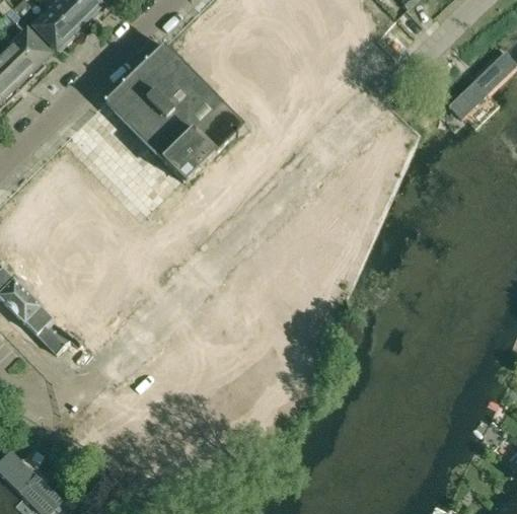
[(20,0),(14,7),(13,8),(21,16),(30,8),(22,0),(20,0)]
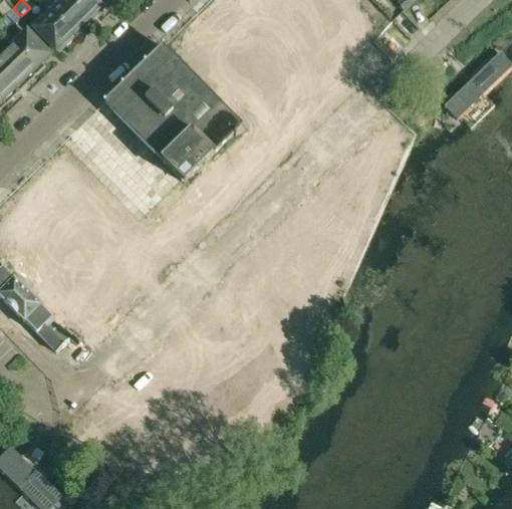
[(57,0),(48,9),(70,32),(86,16),(71,0),(57,0)]
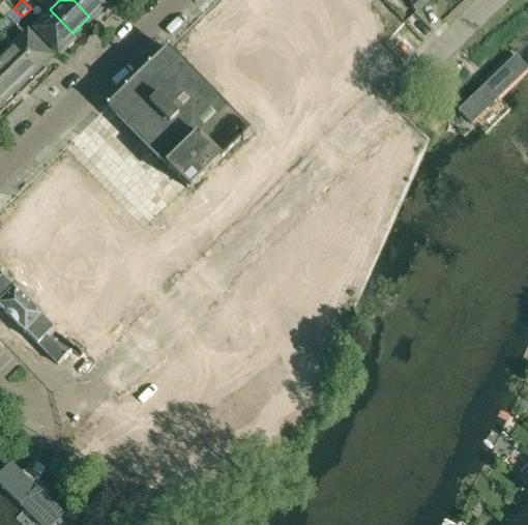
[(74,0),(89,17),(107,0),(74,0)]
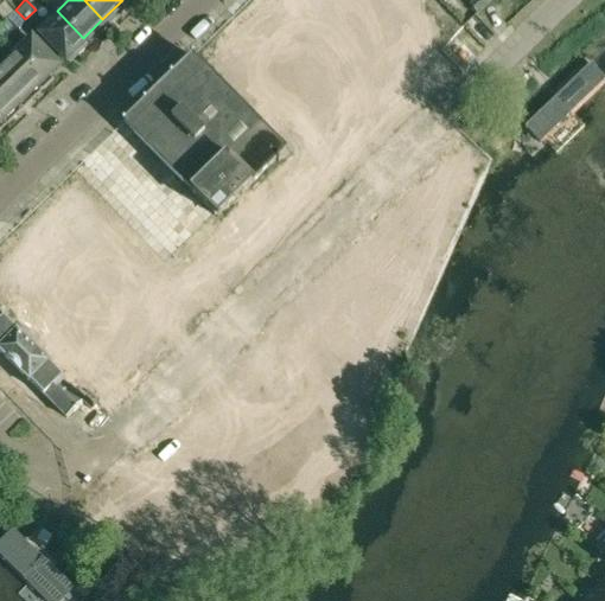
[(5,14),(16,25),(23,19),(12,7),(5,14)]
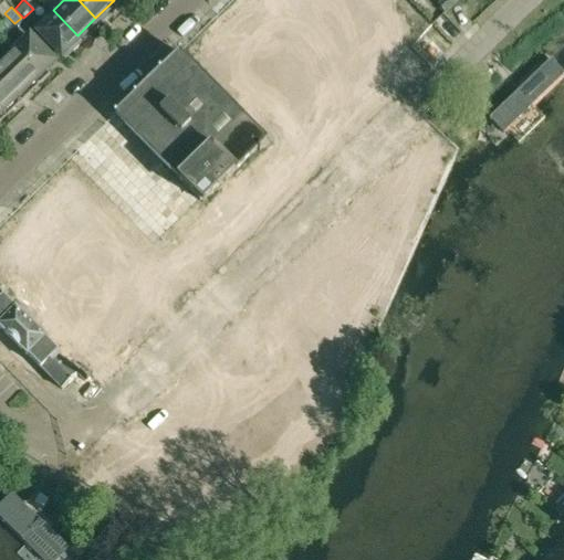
[(34,28),(59,53),(77,35),(53,10),(34,28)]
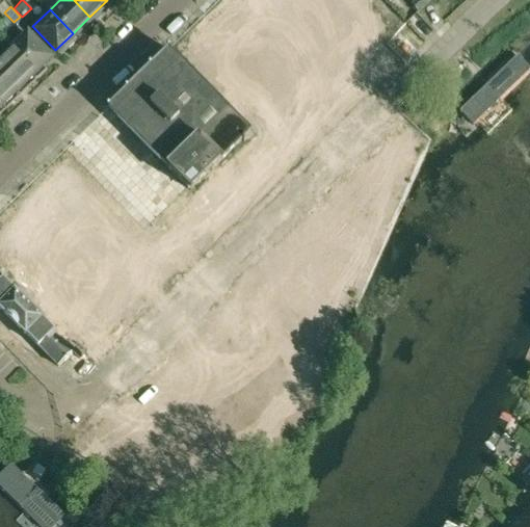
[(181,27),(104,103),(187,187),(264,112),(240,87),(195,42),(183,30),(181,27)]
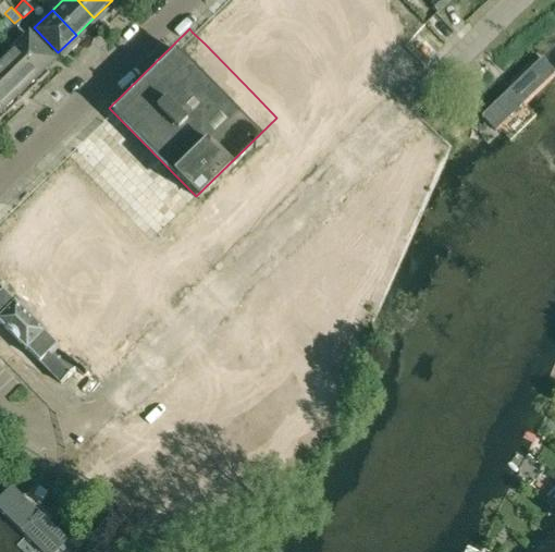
[(42,64),(51,57),(26,32),(0,57),(0,114),(47,70),(42,64)]
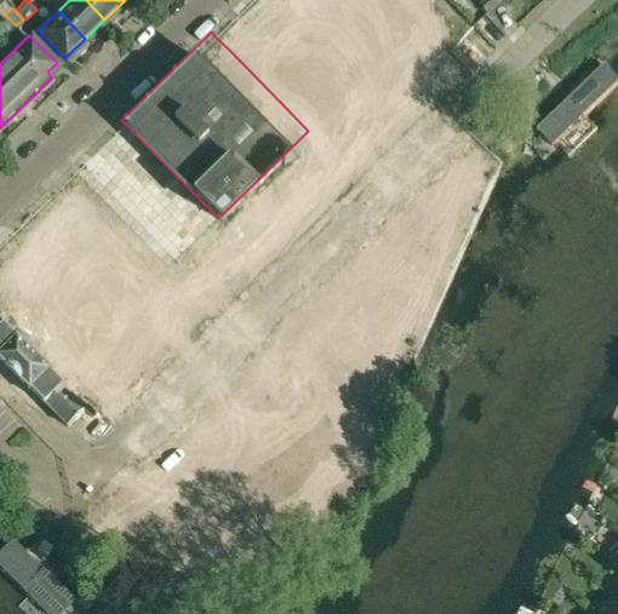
[(617,68),(594,42),(534,108),(524,122),(564,166),(606,126),(590,109),(617,81),(617,68)]
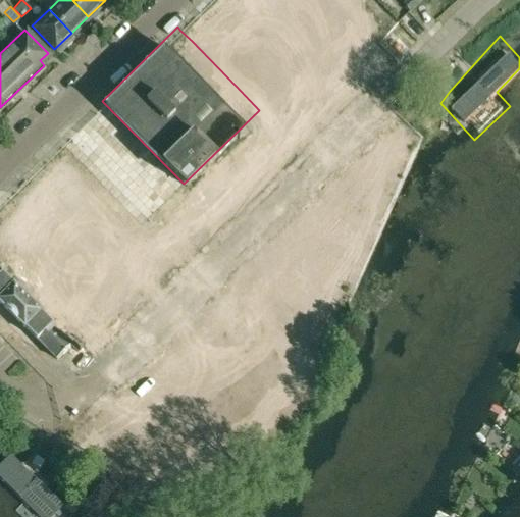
[(343,149),(331,170),(352,181),(362,158),(343,149)]
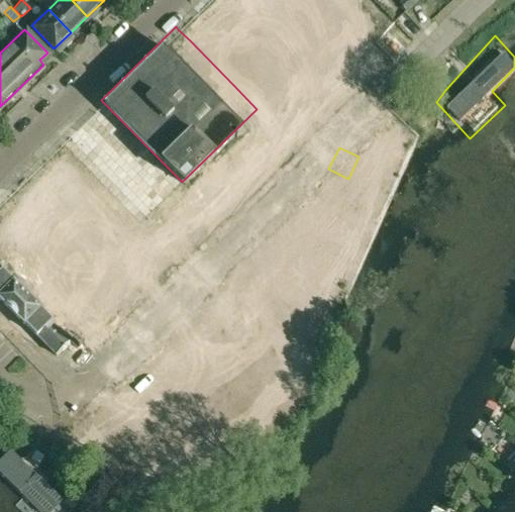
[(34,331),(37,335),(50,321),(46,316),(0,271),(0,298),(21,320),(33,332),(34,331)]
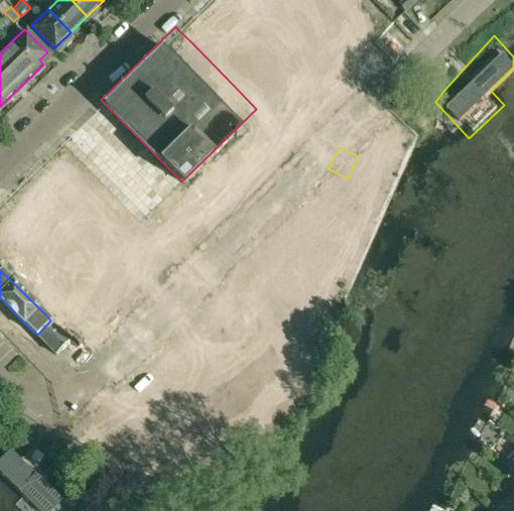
[(7,442),(0,450),(0,469),(42,510),(59,495),(7,442)]
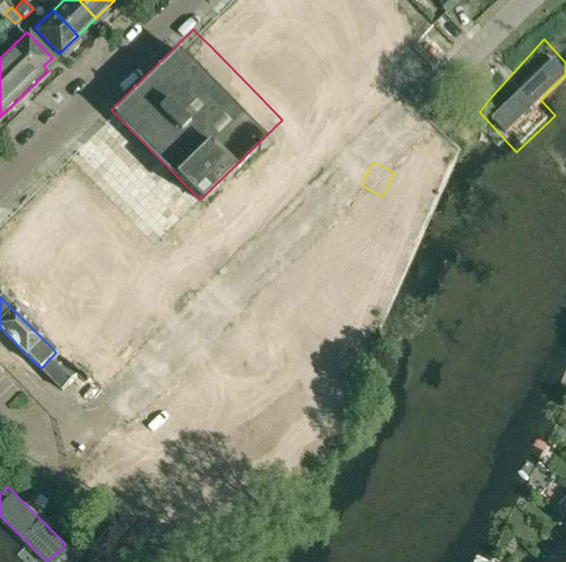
[(37,491),(32,500),(41,504),(47,497),(37,491)]
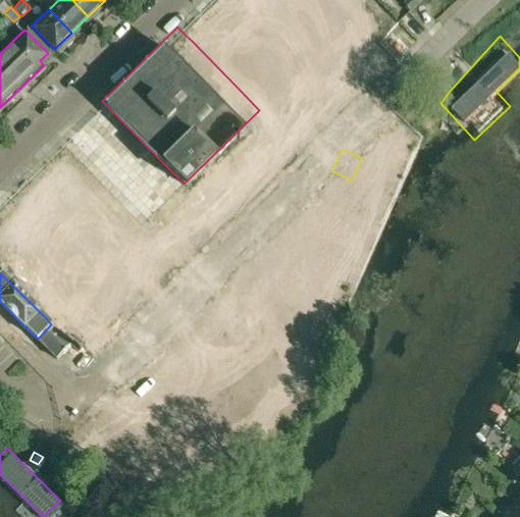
[(519,455),(509,467),(519,478),(519,455)]
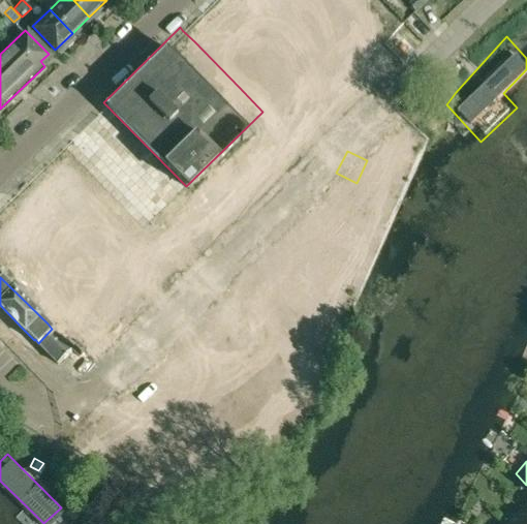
[(526,523),(526,513),(519,505),(503,522),(504,523),(526,523)]
